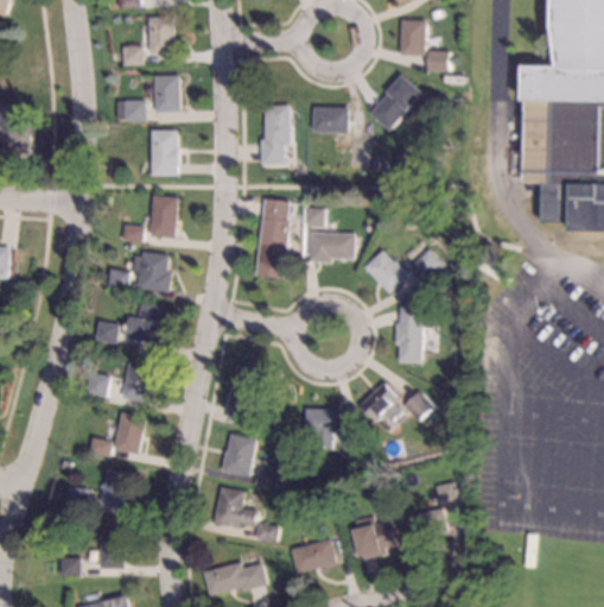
[(0,0),(10,0),(5,18),(0,17),(0,0)]
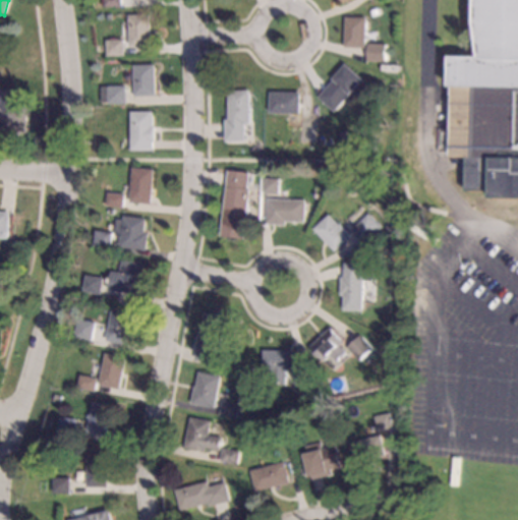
[(102,0),(103,8),(119,7),(119,0),(102,0)]
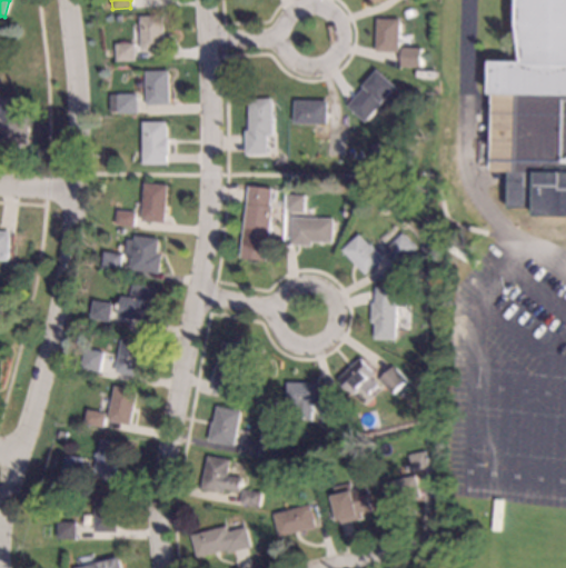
[(565,0),(565,172),(510,172),(513,95),(489,95),(490,61),(502,62),(502,56),(522,53),(518,23),(518,0),(565,0)]
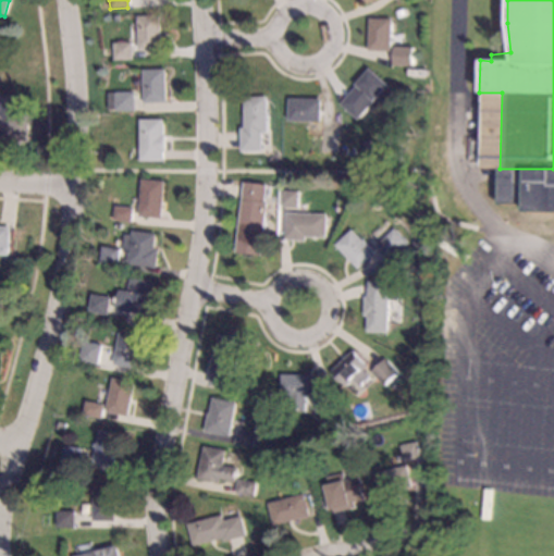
[(405,16),(396,19),(394,12),(402,9),(405,16)]
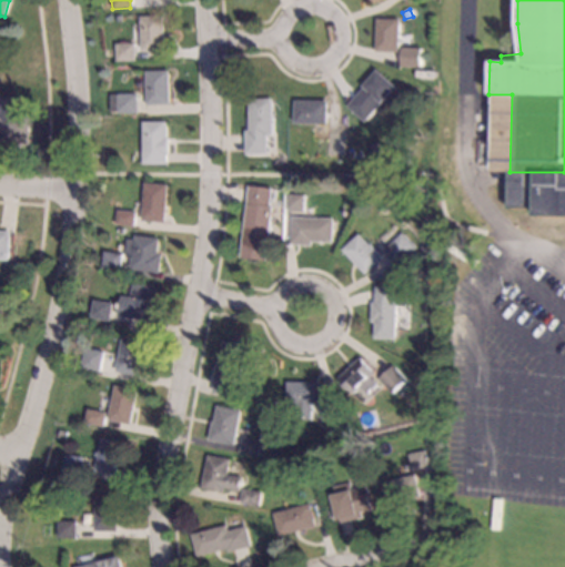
[(163,50),(140,51),(138,17),(161,16),(163,50)]
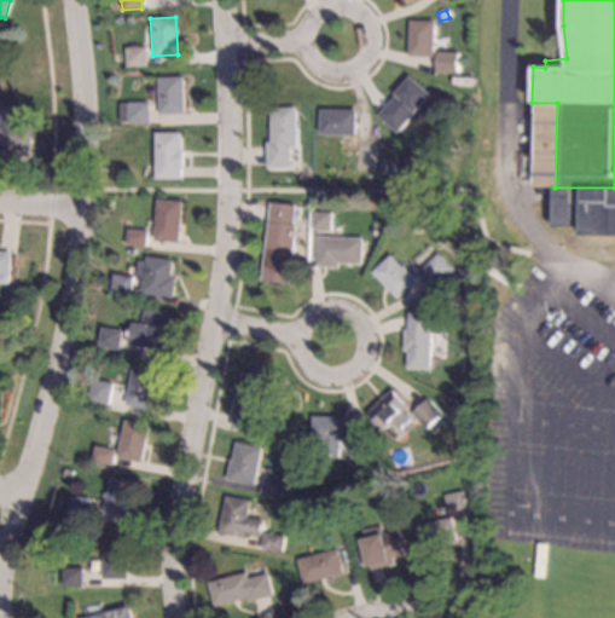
[(433,57),(407,57),(408,21),(433,22),(433,57)]
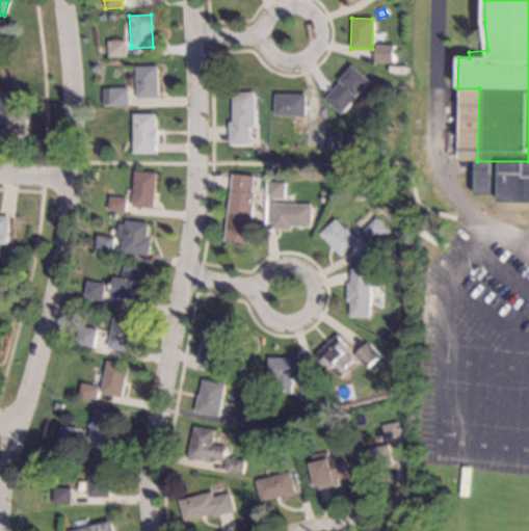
[(126,57),(107,58),(106,42),(125,41),(126,57)]
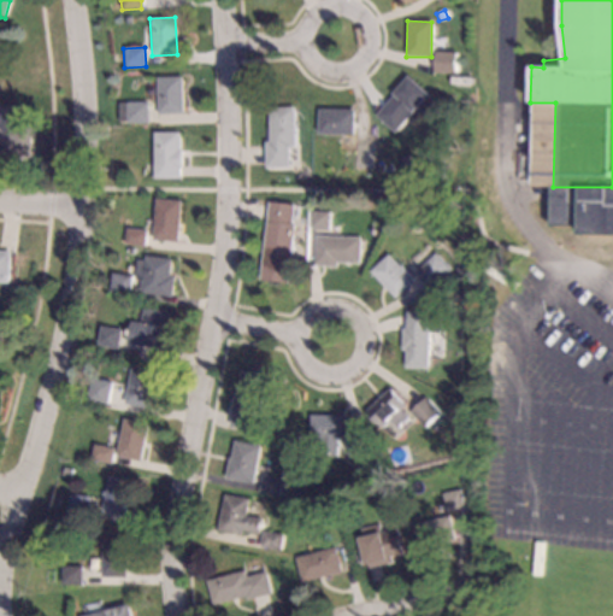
[(451,54),(449,74),(430,74),(431,54),(451,54)]
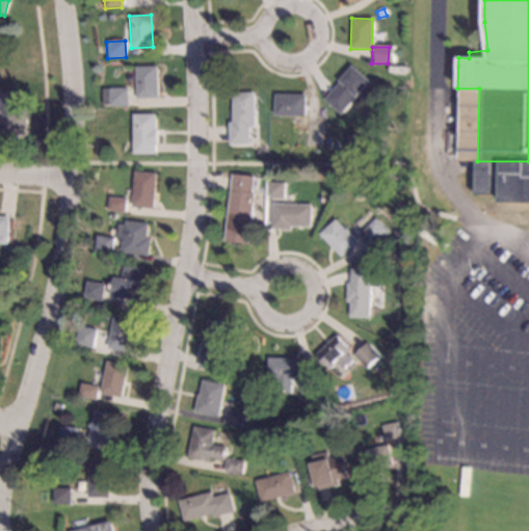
[(370,81),(341,114),(324,100),(340,82),(339,81),(351,65),(370,81)]
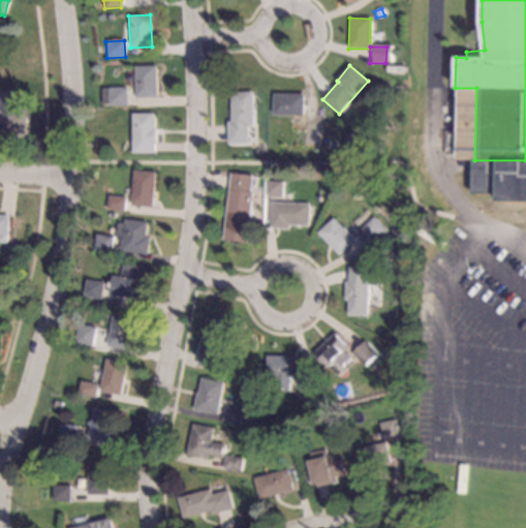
[(156,98),(134,98),(133,66),(155,66),(156,98)]
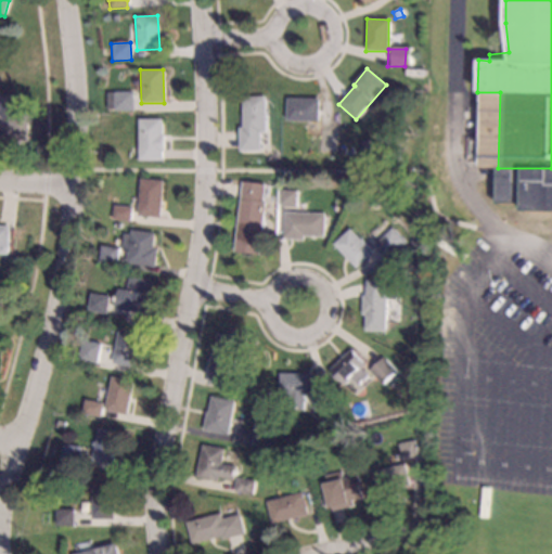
[(132,112),(113,112),(113,92),(132,92),(132,112)]
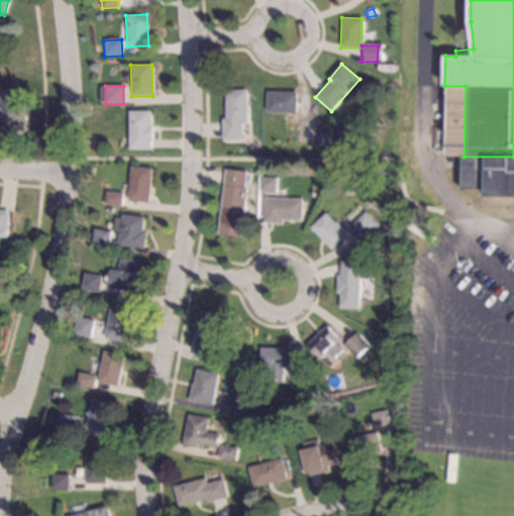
[(246,123),(241,123),(241,140),(221,140),(221,119),(225,119),(224,91),(245,90),(246,123)]
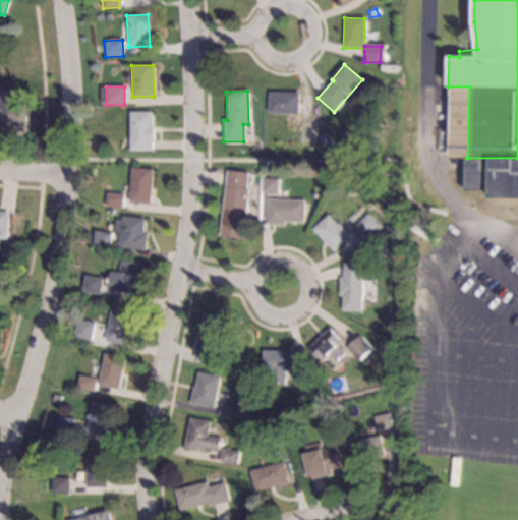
[(298,114),(269,114),(269,93),(298,93),(298,114)]
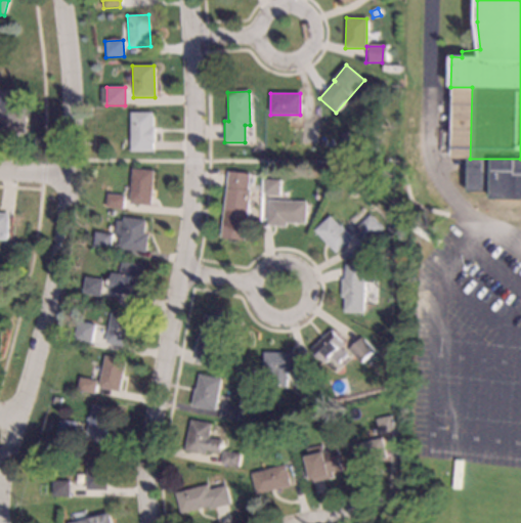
[(11,97),(17,101),(16,109),(25,109),(23,133),(3,132),(3,130),(0,130),(0,96),(11,97)]
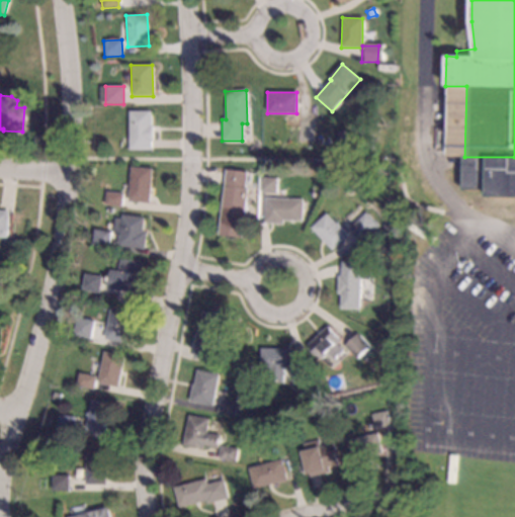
[(150,125),(152,125),(152,142),(150,142),(150,150),(127,150),(127,111),(150,111),(150,125)]
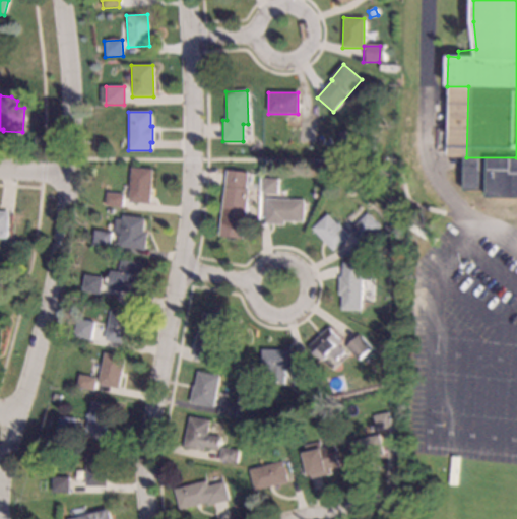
[(314,139),(298,139),(298,120),(314,120),(314,139)]
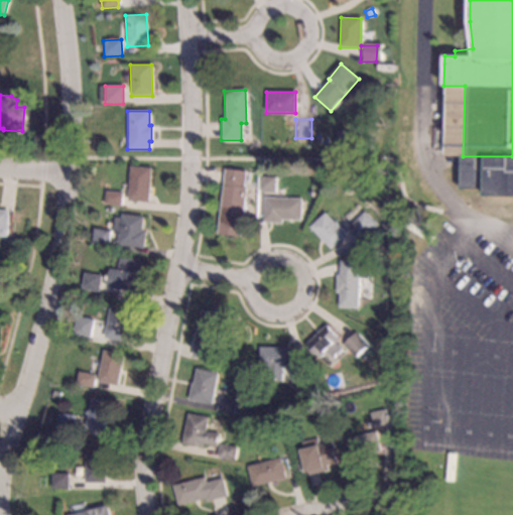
[(150,168),(148,203),(126,202),(129,166),(150,168)]
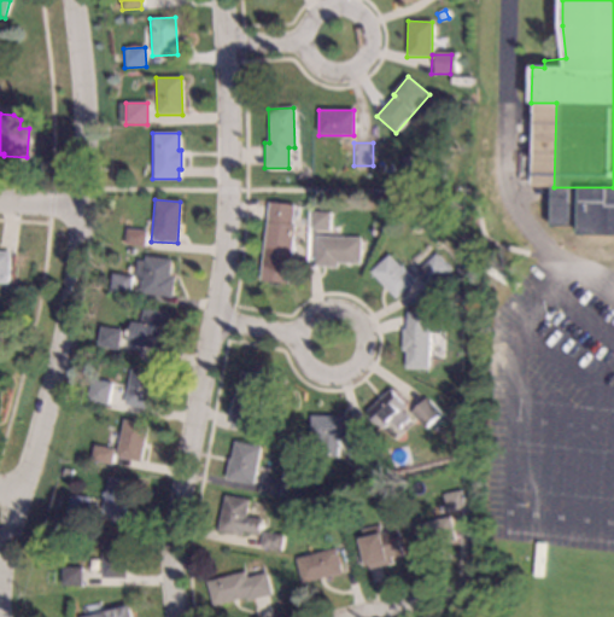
[(293,205),(292,225),(294,225),(288,284),(259,281),(267,203),(293,205)]
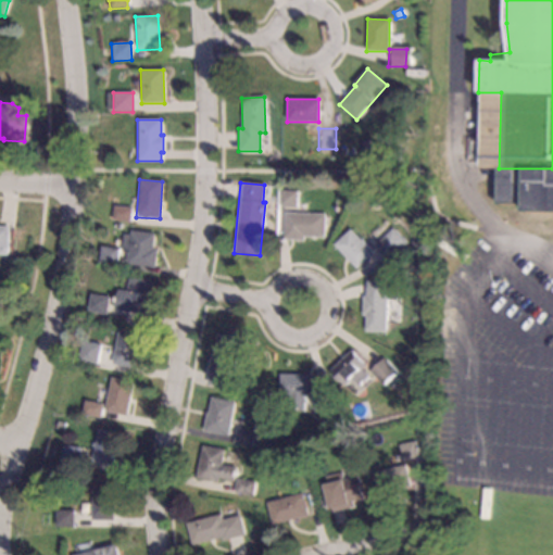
[(297,191),(296,209),(279,207),(279,190),(297,191)]
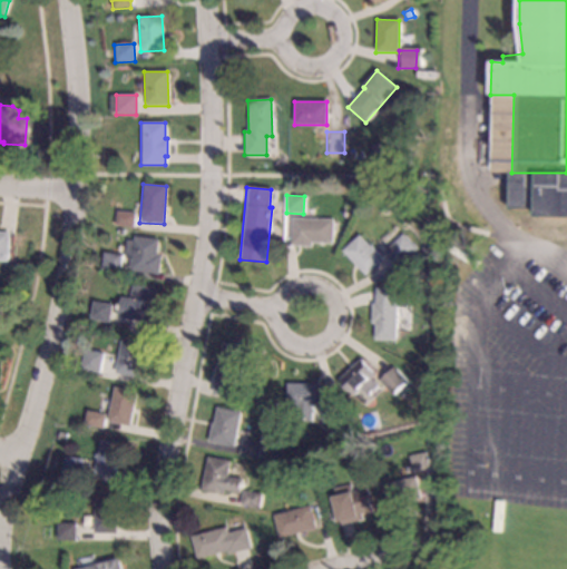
[(135,214),(133,228),(114,226),(116,211),(135,214)]
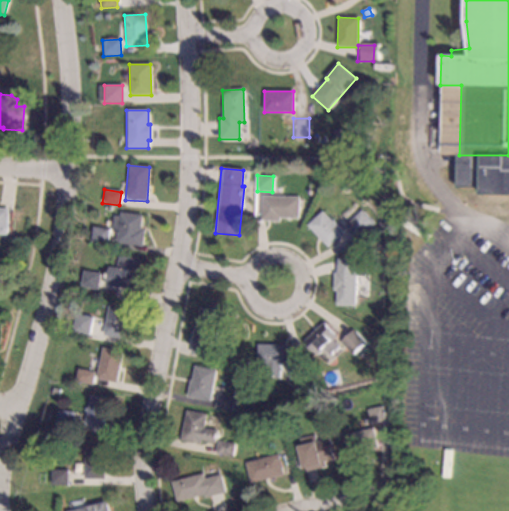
[(299,197),(298,219),(280,218),(280,222),(261,221),(262,196),(299,197)]
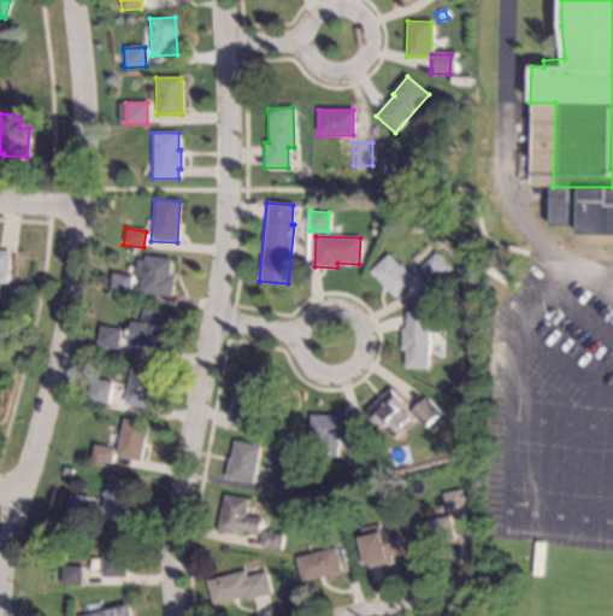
[(0,251),(10,252),(7,283),(0,282),(0,251)]
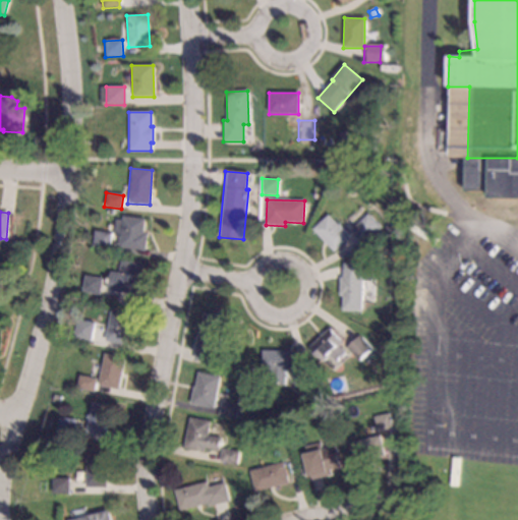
[(381,228),(363,244),(350,230),(367,214),(381,228)]
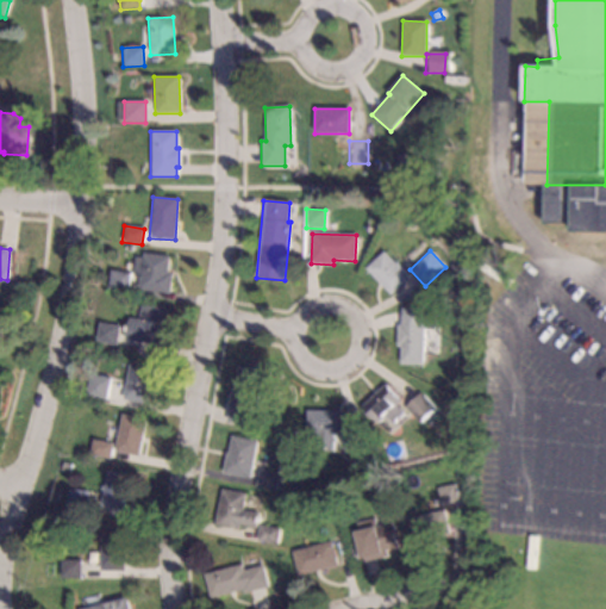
[(408,278),(391,296),(364,269),(382,252),(408,278)]
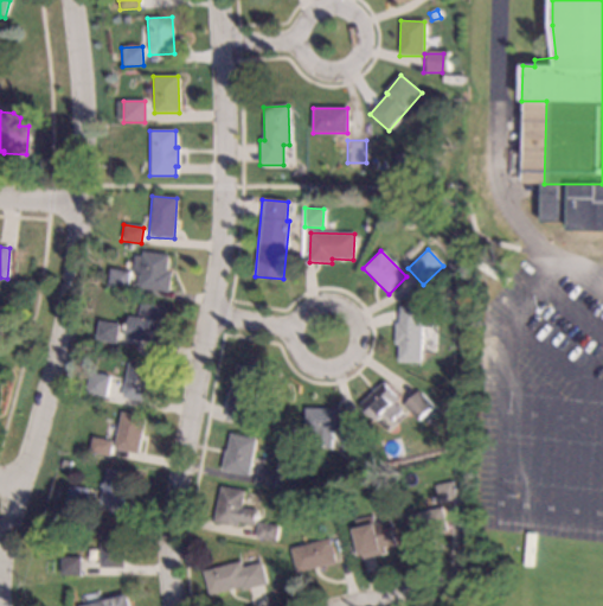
[(168,255),(167,272),(172,273),(170,293),(138,288),(140,276),(130,275),(133,255),(142,256),(142,252),(168,255)]
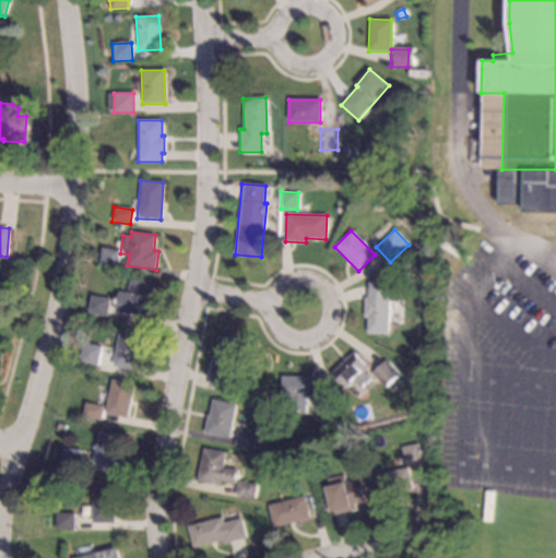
[(118,250),(116,268),(97,265),(99,248),(118,250)]
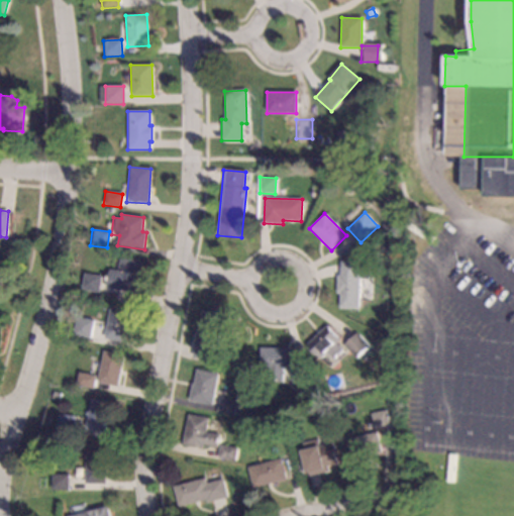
[(141,263),(136,293),(106,288),(109,270),(118,272),(120,259),(141,263)]
